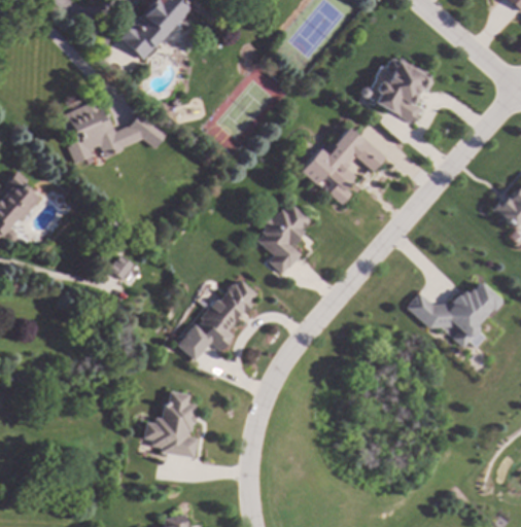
[(185,0),(193,6),(144,61),(119,39),(125,33),(123,31),(133,19),(136,21),(154,0),(185,0)]
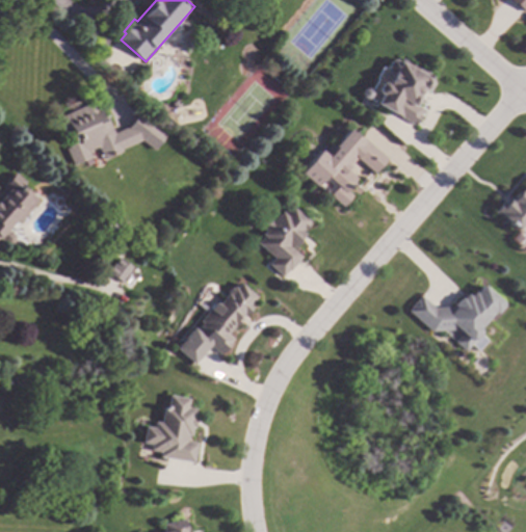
[(525,11),(513,0),(525,0),(525,11)]
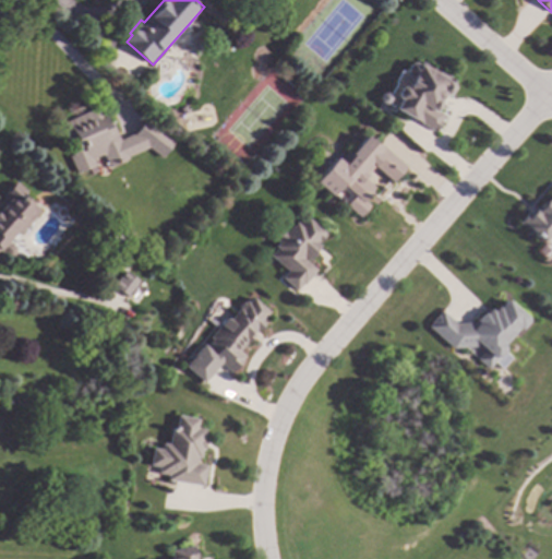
[(455,82),(456,87),(453,94),(451,94),(447,93),(443,99),(443,104),(441,110),(438,109),(438,110),(446,116),(444,120),(446,121),(440,131),(398,109),(404,99),(402,97),(400,94),(404,87),(407,86),(409,87),(415,76),(411,74),(410,70),(415,63),(419,62),(455,82)]
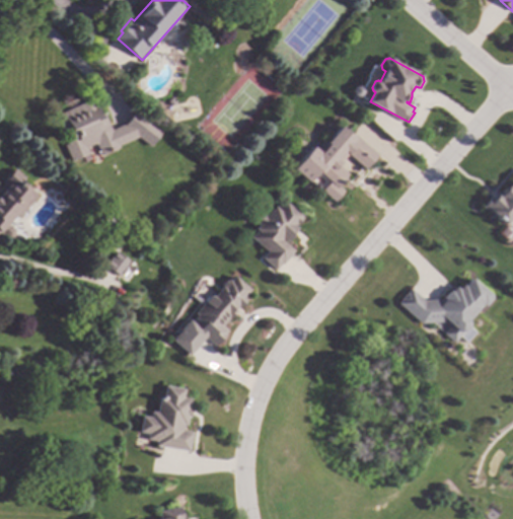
[(369,91),(368,95),(364,96),(360,94),(359,91),(360,88),(364,86),(368,88),(369,91)]
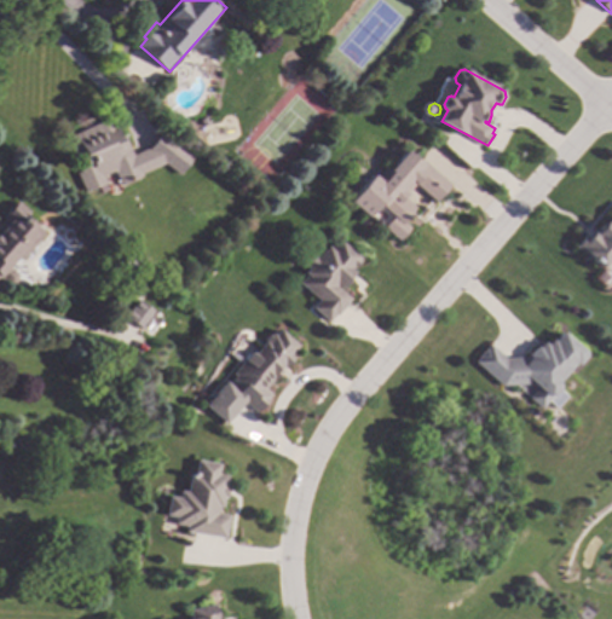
[(116,128),(123,126),(137,155),(153,148),(165,132),(182,145),(169,162),(145,173),(146,175),(125,185),(120,172),(119,172),(117,171),(109,174),(109,175),(108,177),(110,183),(90,192),(81,172),(85,171),(75,148),(79,145),(74,136),(113,119),(116,128)]
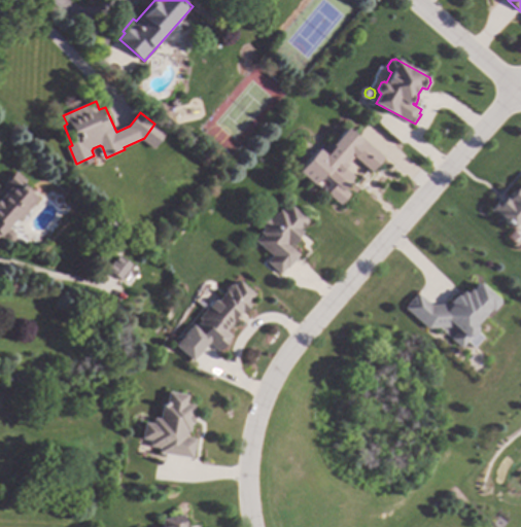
[(361,139),(363,137),(385,156),(373,172),(354,156),(345,167),(354,175),(346,185),(348,186),(345,189),(350,194),(342,203),(328,192),(336,184),(325,175),(317,185),(301,171),(319,149),(327,156),(336,147),(335,146),(349,129),(361,139)]
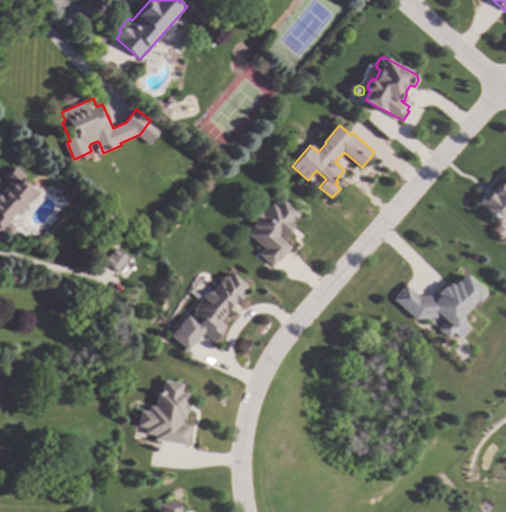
[(29,175),(26,178),(42,193),(22,214),(19,212),(0,233),(0,194),(2,192),(0,190),(0,188),(8,180),(6,178),(18,165),(29,175)]
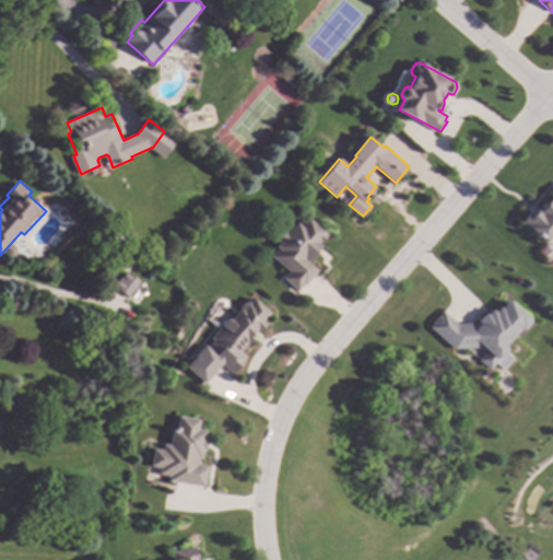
[(552,241),(549,244),(536,232),(534,234),(522,224),(532,213),(536,217),(542,209),(545,211),(544,207),(548,203),(551,203),(552,202),(552,241)]
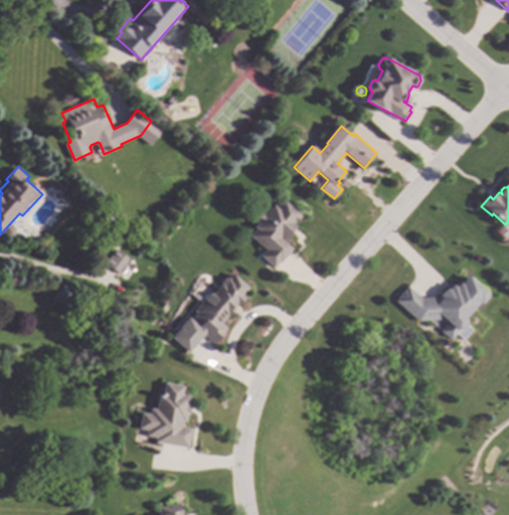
[(303,214),(295,223),(297,225),(286,238),(285,237),(284,237),(295,248),(283,263),(282,262),(276,268),(263,255),(269,249),(252,234),(258,228),(257,226),(259,224),(253,219),(262,210),(266,214),(276,204),(279,207),(286,199),(303,214)]
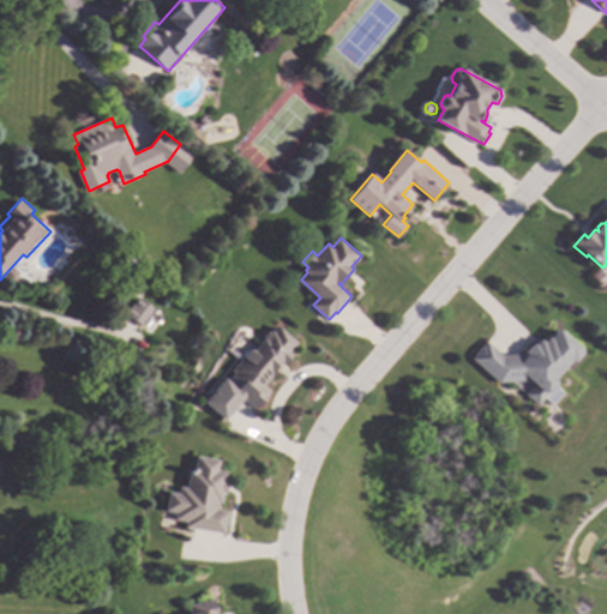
[(158,308),(145,326),(128,314),(142,296),(158,308)]
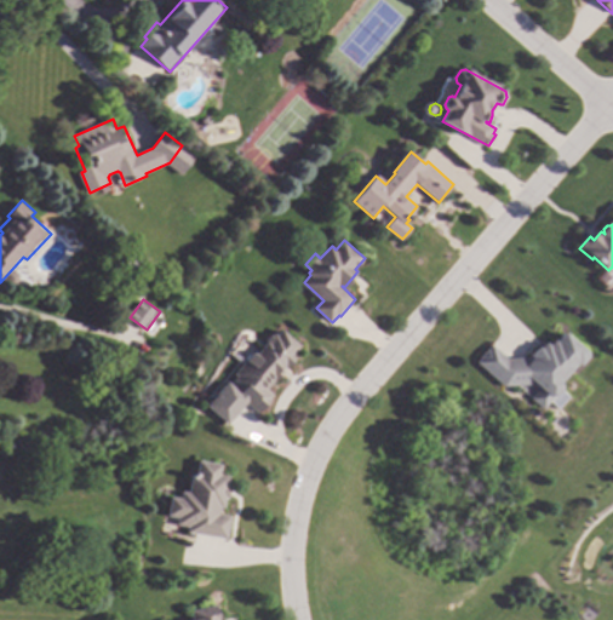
[(303,345),(293,356),(296,357),(269,389),(276,395),(261,413),(248,402),(230,425),(210,408),(230,383),(240,391),(241,390),(233,383),(239,375),(236,373),(255,351),(257,354),(275,332),(279,334),(284,328),(303,345)]
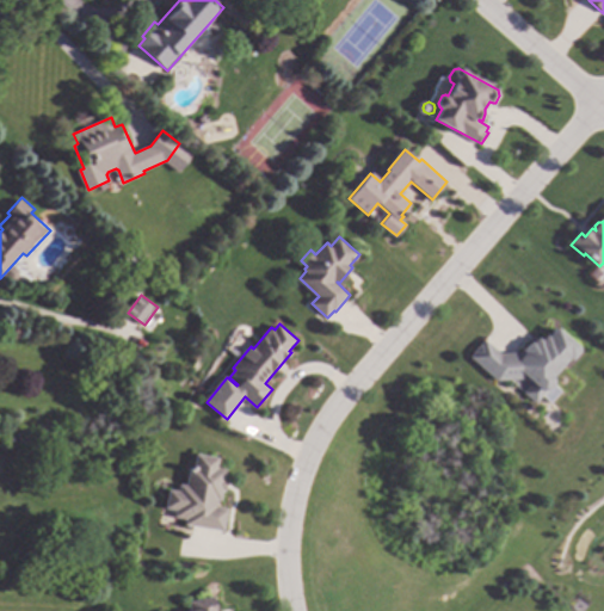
[(585,349),(577,359),(569,358),(554,376),(558,380),(538,403),(525,393),(534,383),(528,378),(499,380),(473,357),(488,339),(504,353),(527,353),(524,352),(531,341),(535,344),(541,338),(544,340),(548,335),(550,337),(558,327),(585,349)]
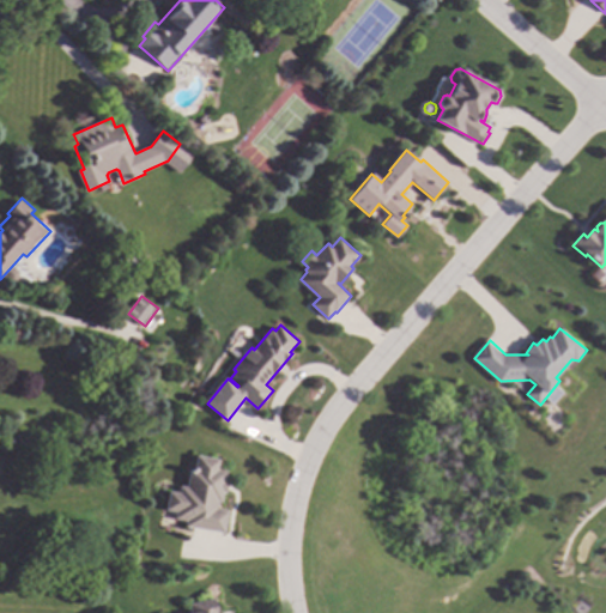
[(222,460),(220,469),(230,471),(226,493),(225,493),(224,502),(219,501),(218,508),(230,510),(226,533),(188,527),(189,521),(176,519),(177,511),(168,509),(171,491),(181,492),(182,486),(188,487),(192,469),(197,471),(200,455),(222,460)]
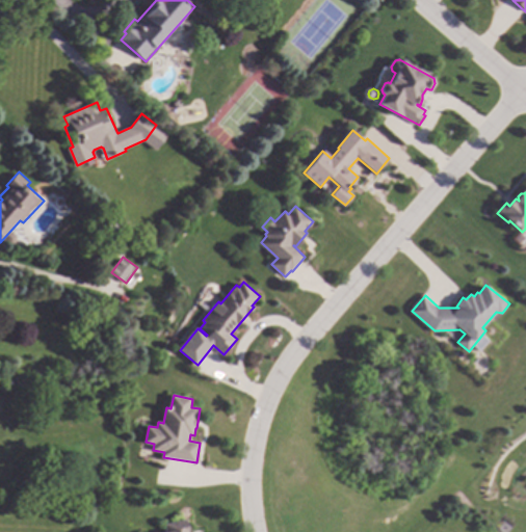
[(72,521),(58,521),(58,509),(72,509),(72,521)]
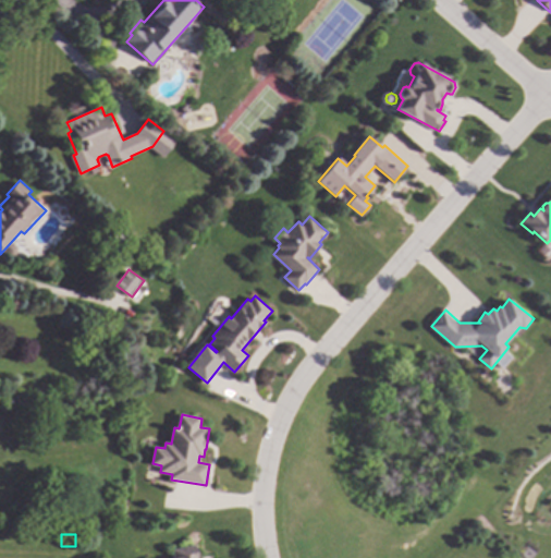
[(198,557),(201,557),(166,557),(174,556),(172,549),(196,544),(198,557)]
